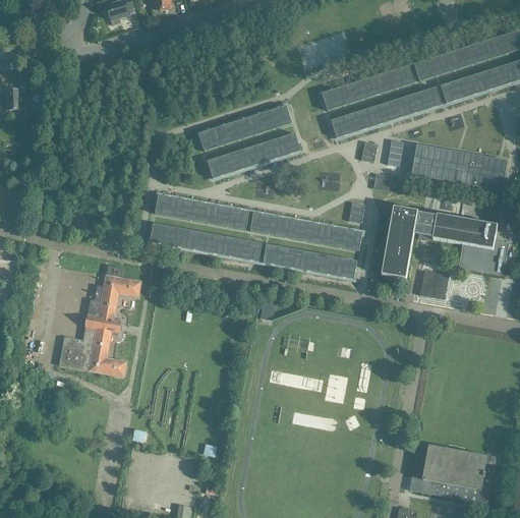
[(120,21),(118,16),(134,11),(133,7),(130,0),(119,0),(106,4),(108,11),(107,13),(108,17),(110,17),(112,24),(120,21)]
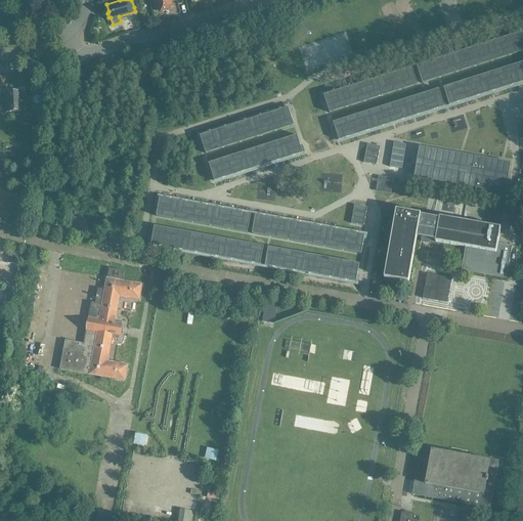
[(154,0),(157,8),(159,8),(160,9),(172,6),(170,0),(154,0)]
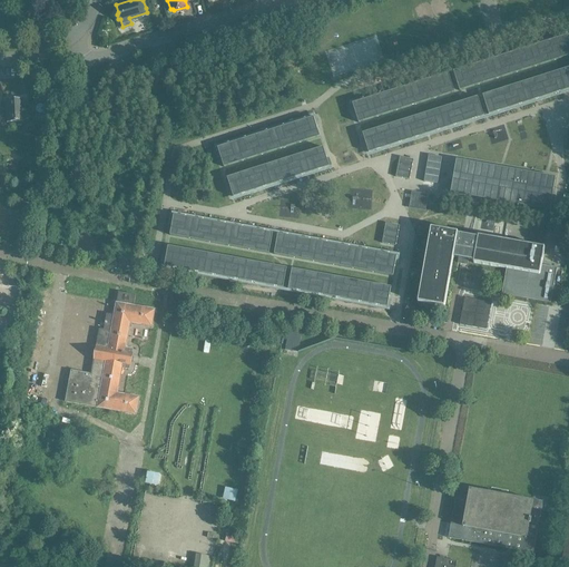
[(458,88),(568,52),(568,40),(567,32),(451,69),(458,88)]
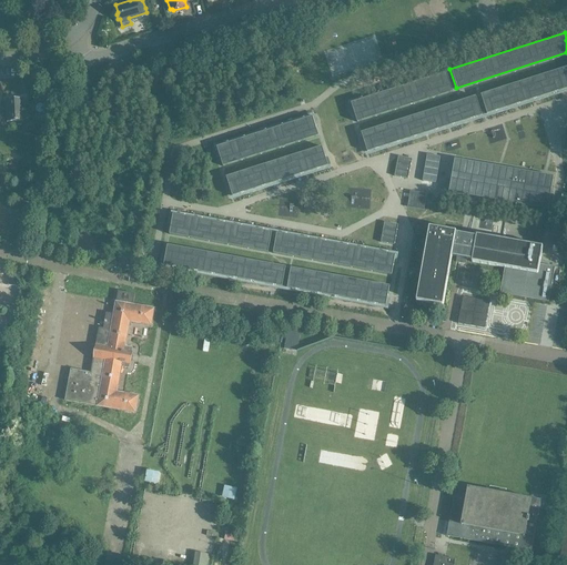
[(486,111),(566,86),(566,63),(479,92),(486,111)]
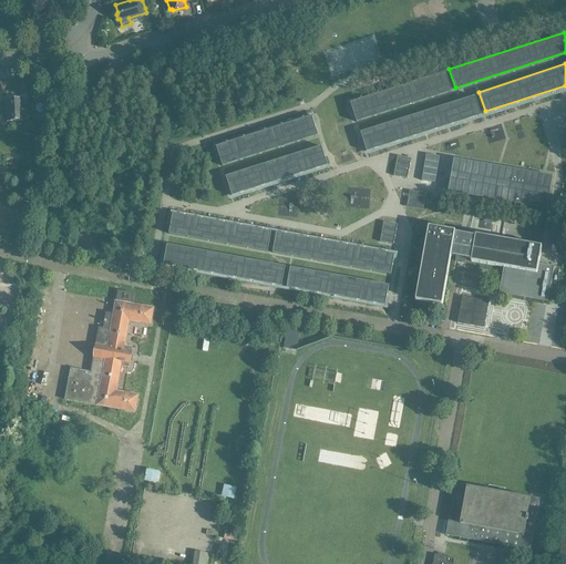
[(356,120),(451,90),(444,70),(349,100),(356,120)]
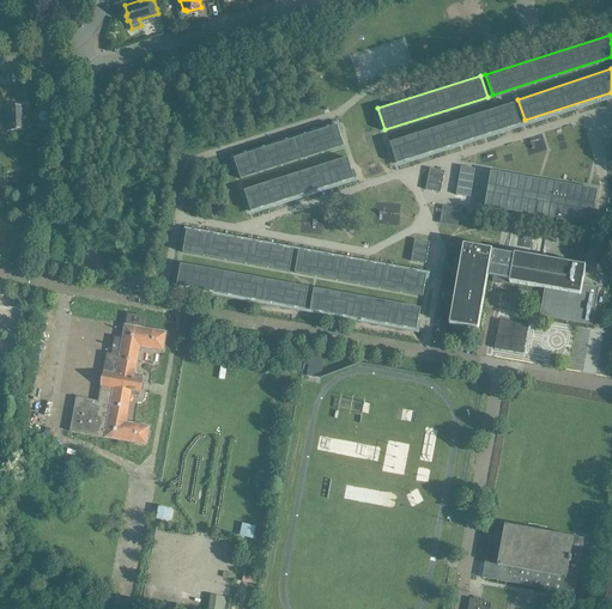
[(519,122),(511,101),(388,140),(395,162),(519,122)]
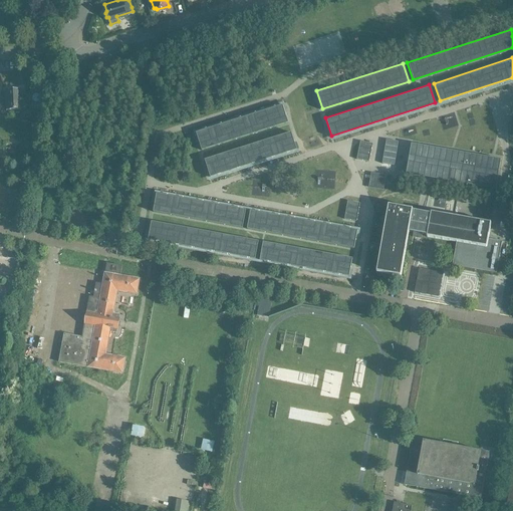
[(6,107),(28,105),(27,97),(25,98),(25,92),(21,92),(20,87),(5,88),(0,89),(0,96),(5,96),(6,107)]
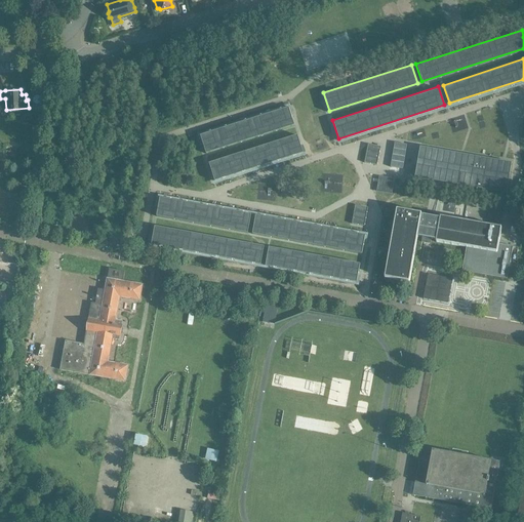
[(287,106),(199,133),(205,152),(293,123),(287,106)]
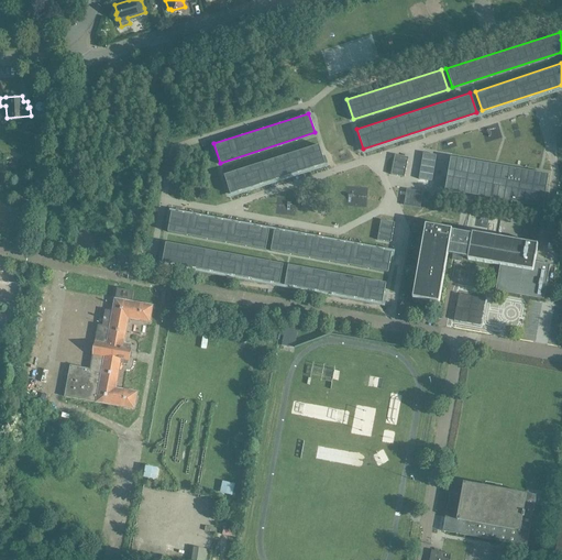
[(42,131),(43,118),(36,117),(34,130),(42,131)]
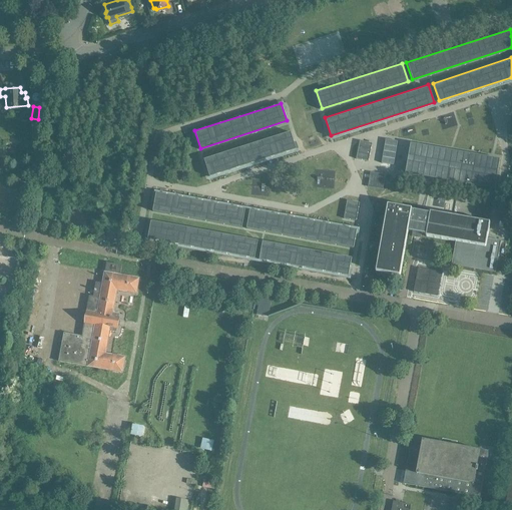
[(290,130),(203,157),(209,174),(296,147),(290,130)]
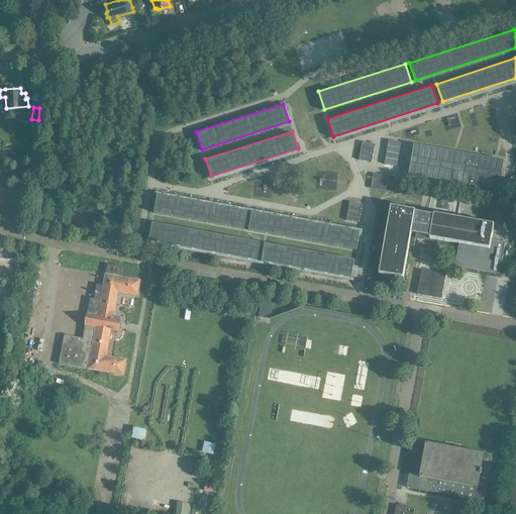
[(400,140),(388,138),(384,162),(396,164),(400,140)]
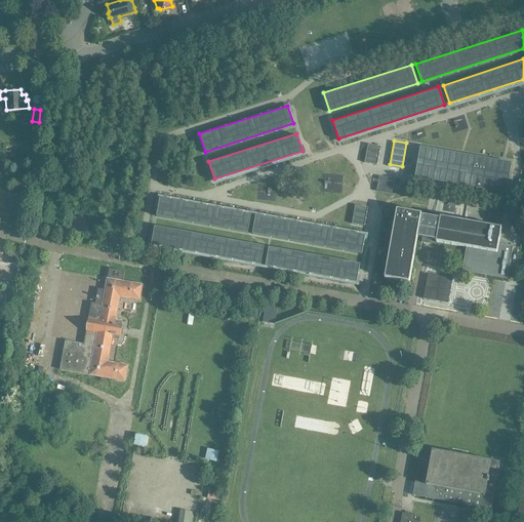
[(375,163),(379,145),(367,142),(363,160),(375,163)]
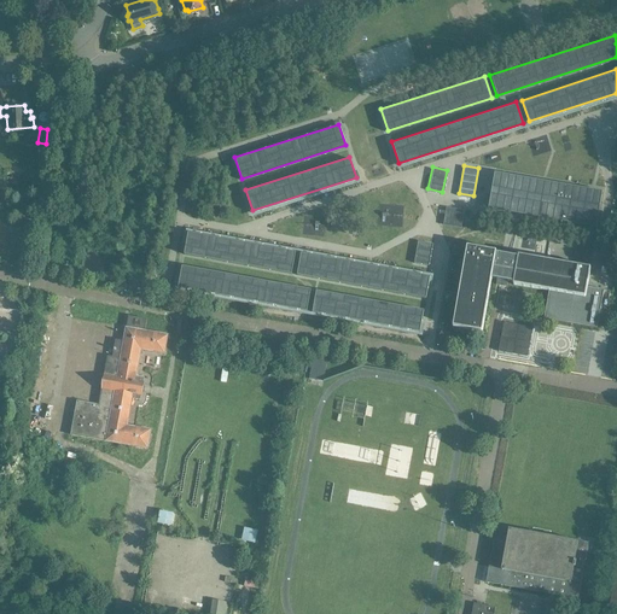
[(594,224),(601,189),(494,170),(488,206),(594,224)]
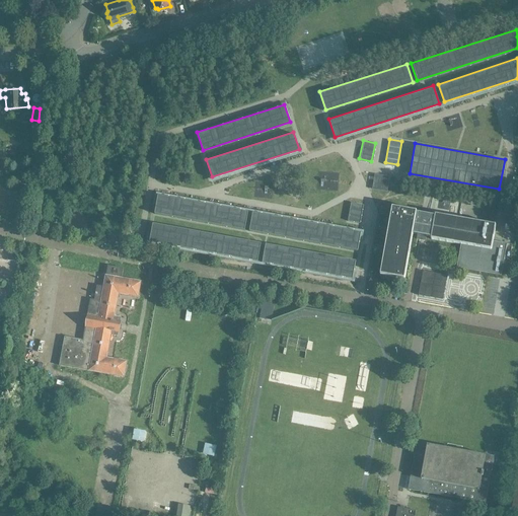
[(56,175),(48,174),(46,189),(54,190),(56,175)]
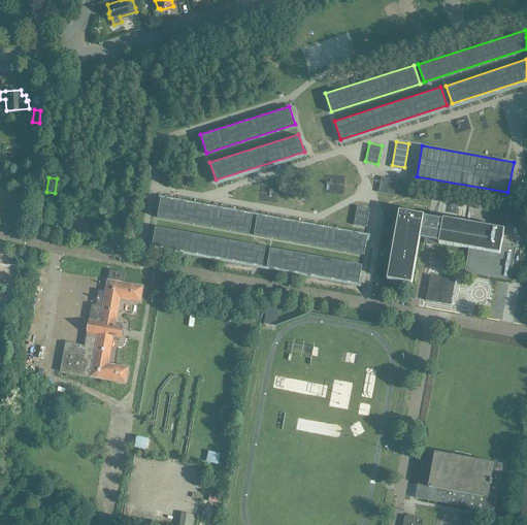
[(7,199),(10,186),(4,185),(1,198),(7,199)]
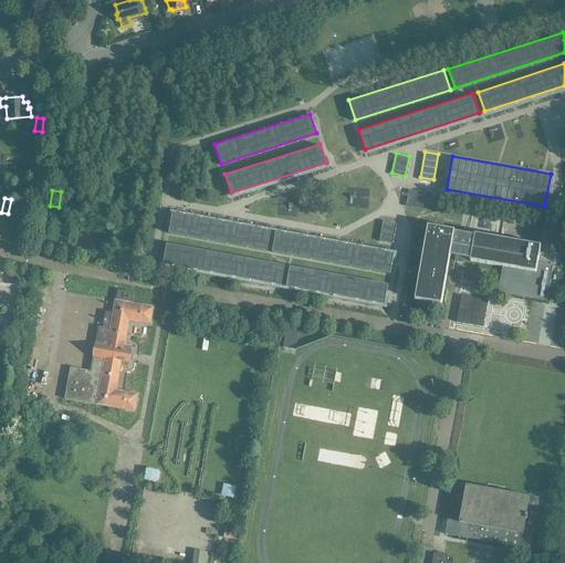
[(14,215),(18,200),(11,199),(8,214),(14,215)]
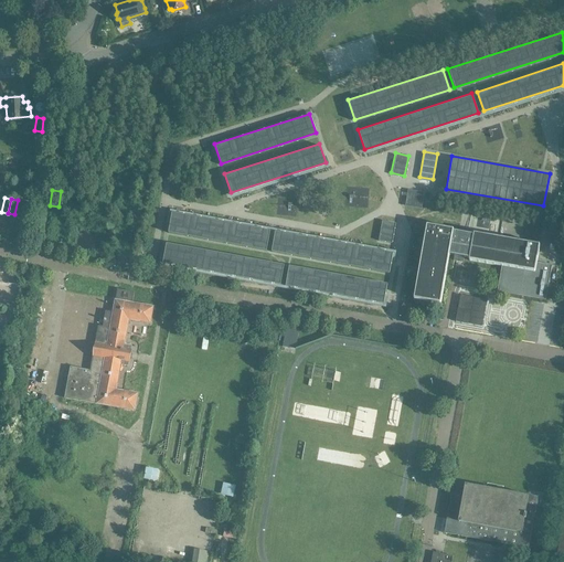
[(18,200),(14,214),(20,216),(23,202),(18,200)]
